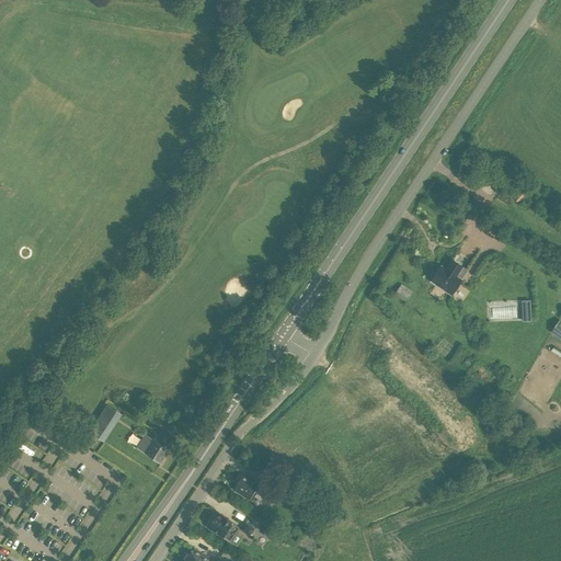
[(513,197),(517,202),(526,193),(521,189),(513,197)]
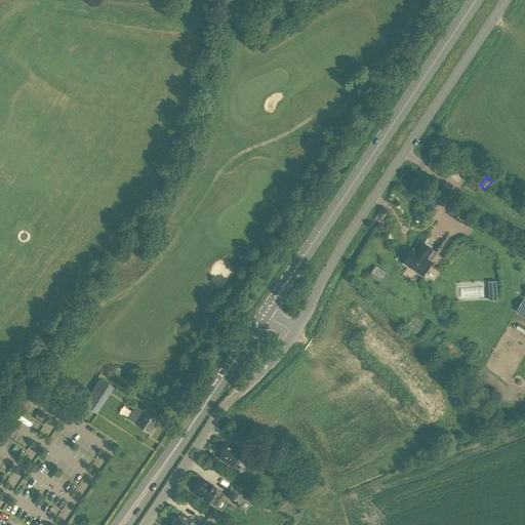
[(427,189),(420,201),(433,208),(440,196),(427,189)]
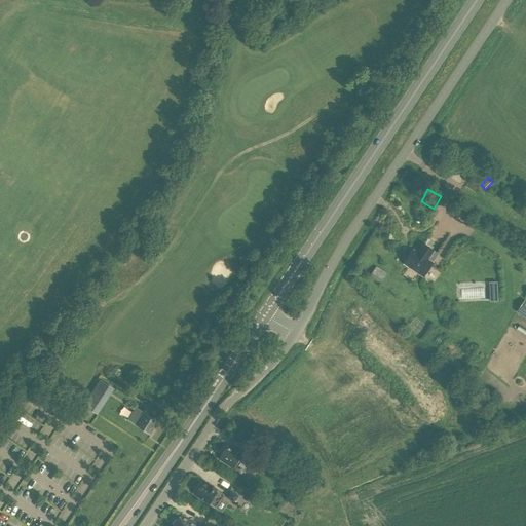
[(428,259),(435,251),(424,243),(418,252),(414,250),(410,257),(407,256),(405,260),(406,262),(405,264),(423,276),(433,262),(428,259)]
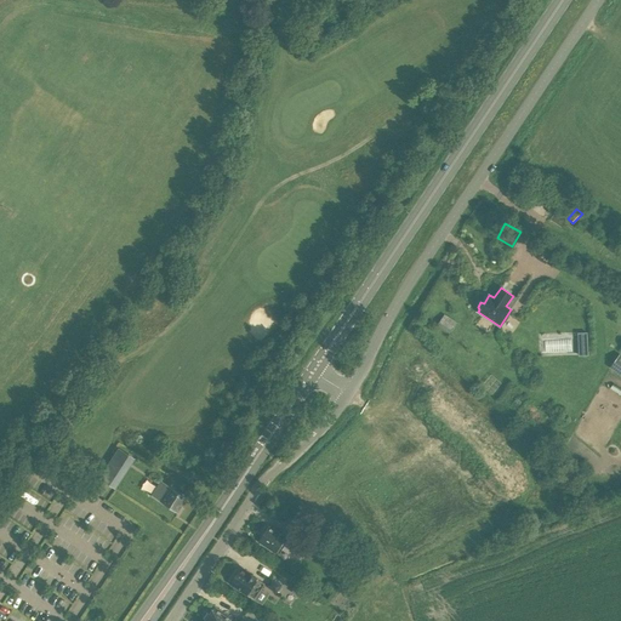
[(450,334),(457,323),(444,314),(437,326),(450,334)]
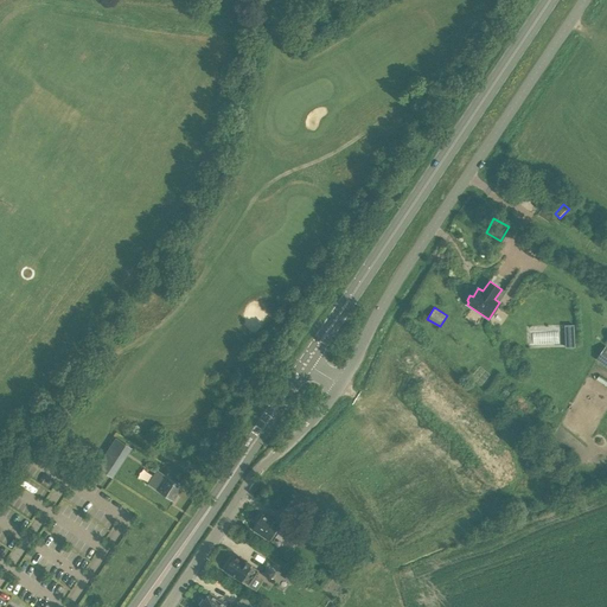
[(606,346),(596,359),(606,366),(606,346)]
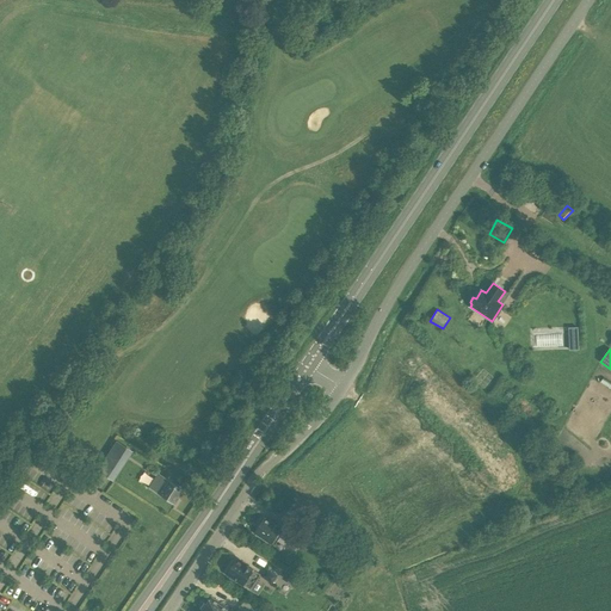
[(134,451),(117,440),(98,470),(115,481),(134,451)]
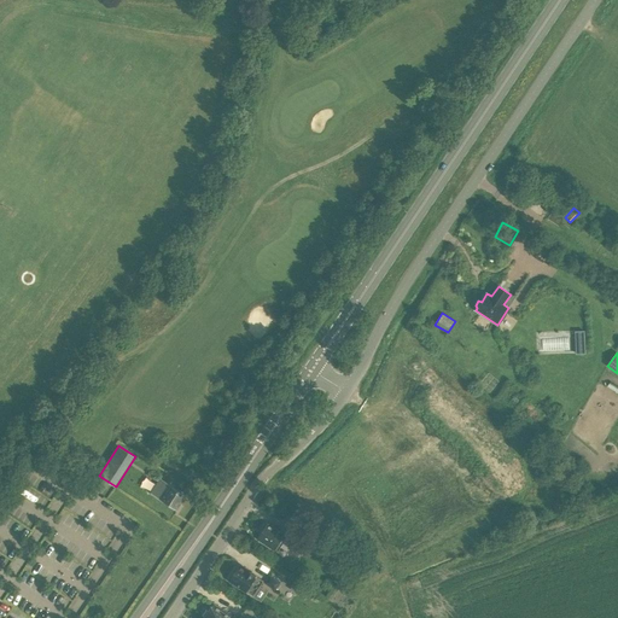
[(567,473),(561,467),(555,472),(554,471),(547,478),(558,488),(569,476),(566,473),(567,473)]
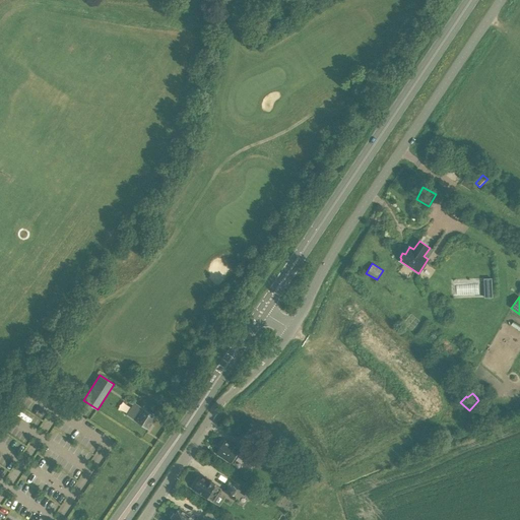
[(149,429),(156,417),(135,403),(127,414),(149,429)]
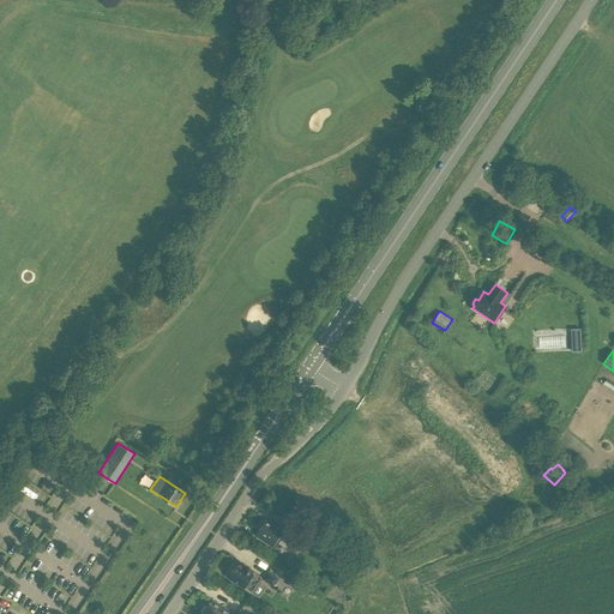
[(270,523),(266,519),(257,534),(274,546),(278,537),(300,551),(306,543),(313,548),(317,542),(307,535),(302,543),(271,522),(270,523)]
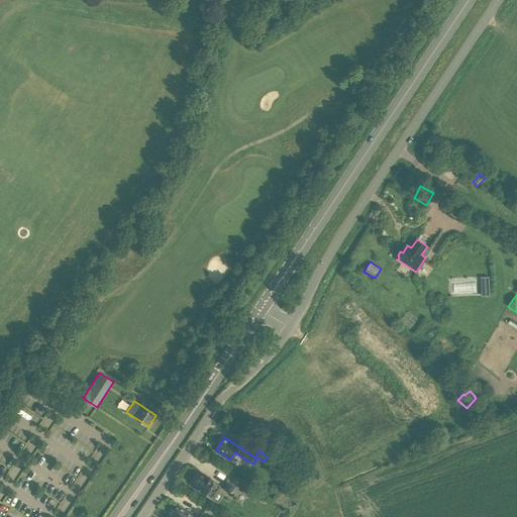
[(257,469),(263,461),(257,457),(252,464),(257,469)]
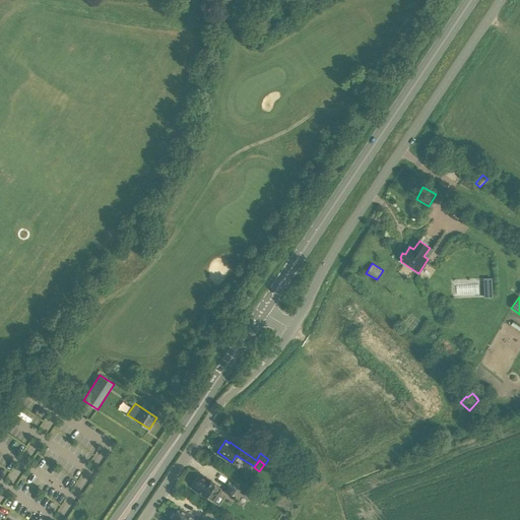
[(295,471),(298,467),(288,460),(285,464),(295,471)]
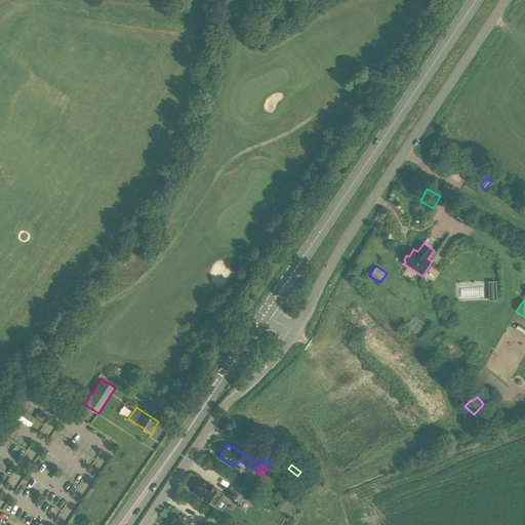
[(206,483),(203,481),(195,492),(218,508),(224,500),(220,498),(224,493),(207,482),(206,483)]
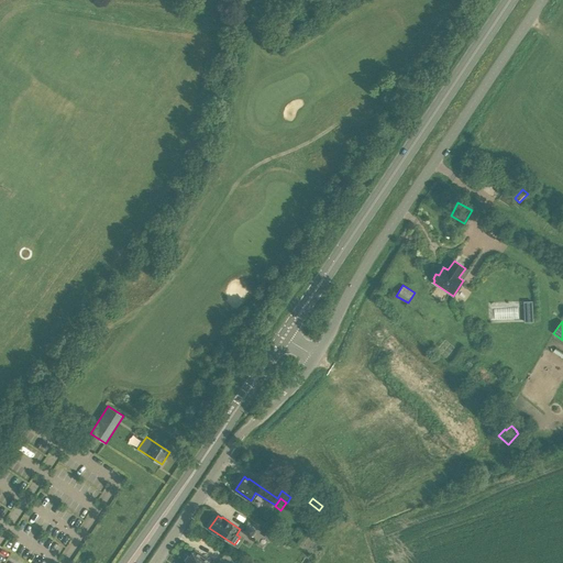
[(207,562),(192,553),(186,562),(207,562)]
